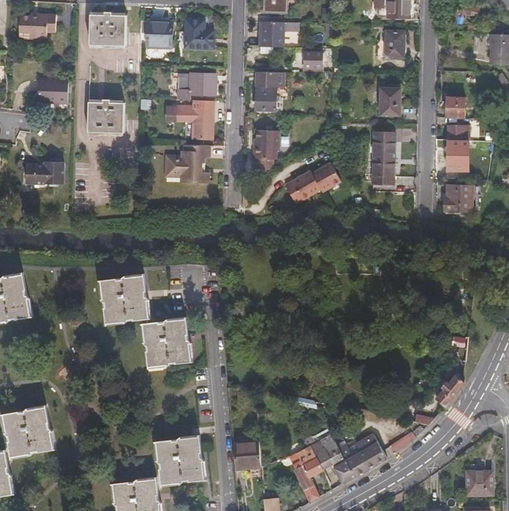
[(259,0),(259,13),(282,14),(282,0),(259,0)]
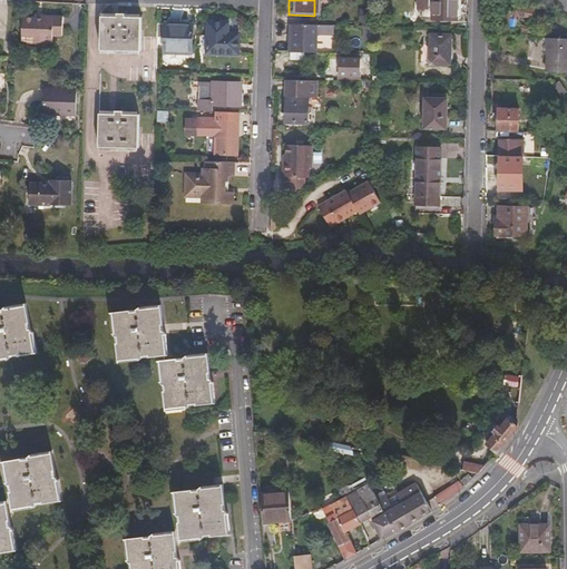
[(430,11),(430,20),(453,21),(453,0),(430,0),(416,0),(416,9),(420,9),(430,9),(430,11)]
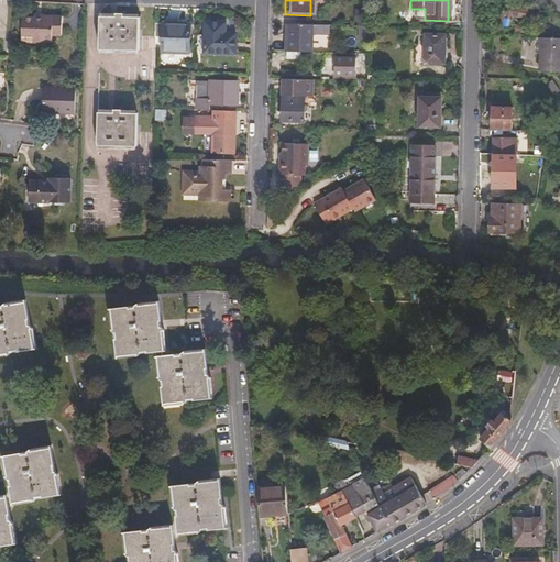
[(531,9),(504,2),(498,23),(508,25),(511,12),(529,17),(531,9)]
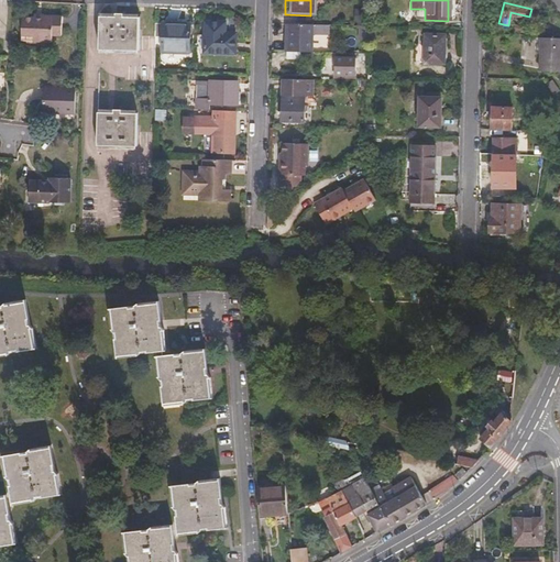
[(362,22),(362,8),(352,8),(351,21),(362,22)]
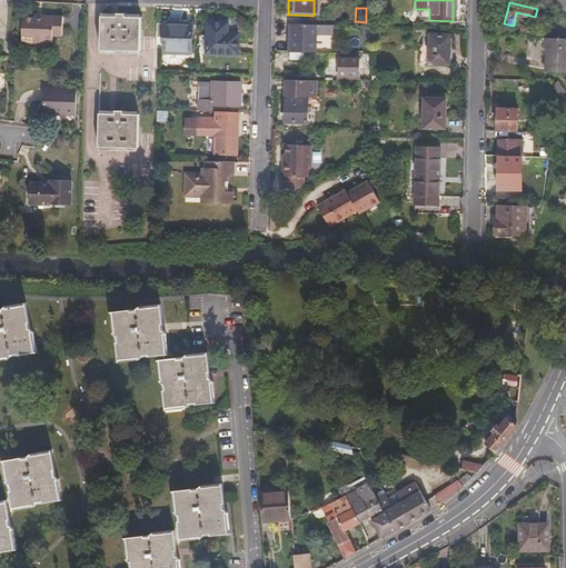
[(418,20),(429,20),(429,11),(429,9),(419,9),(418,20)]
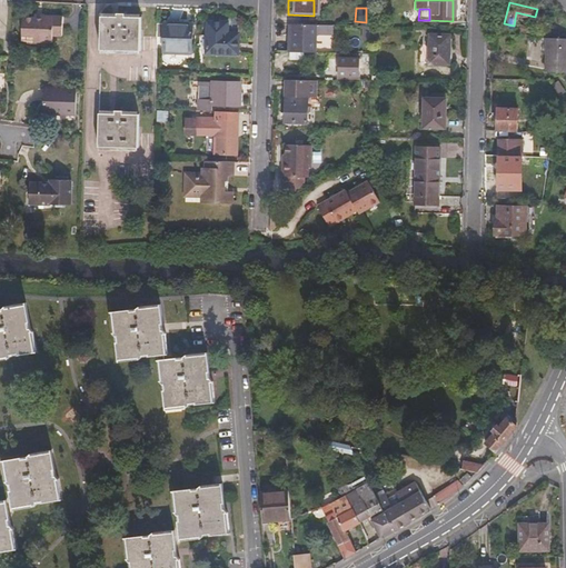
[(21,17),(21,35),(35,36),(33,41),(50,42),(50,35),(60,36),(61,16),(42,15),(42,18),(21,17)]
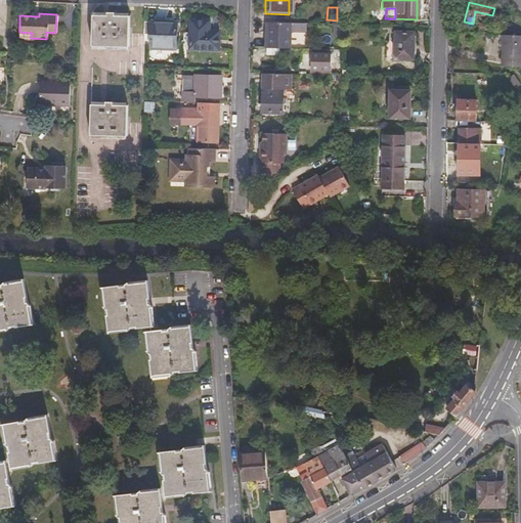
[(106,16),(92,15),(91,45),(127,46),(128,16),(115,16),(115,14),(107,13),(106,16)]
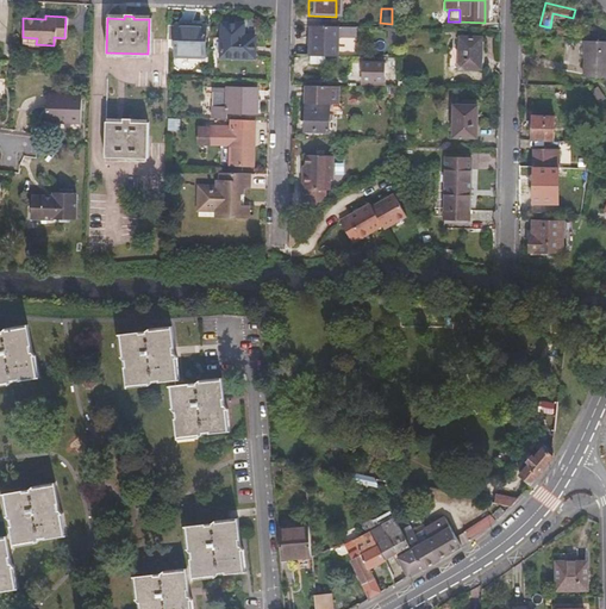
[(242,24),(222,23),(222,55),(254,56),(255,35),(242,35),(242,24)]
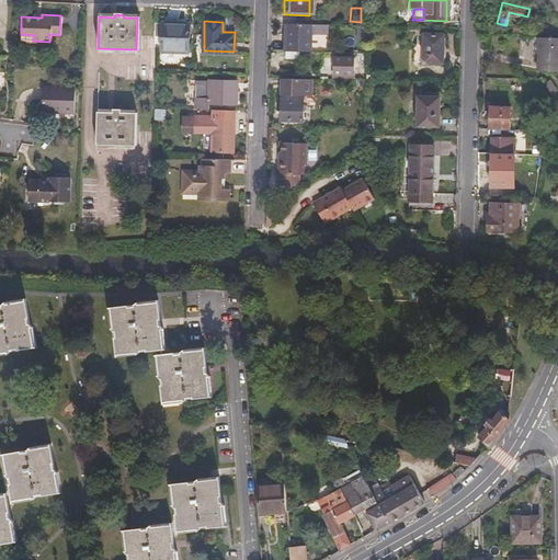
[(522,23),(509,21),(508,30),(520,32),(522,23)]
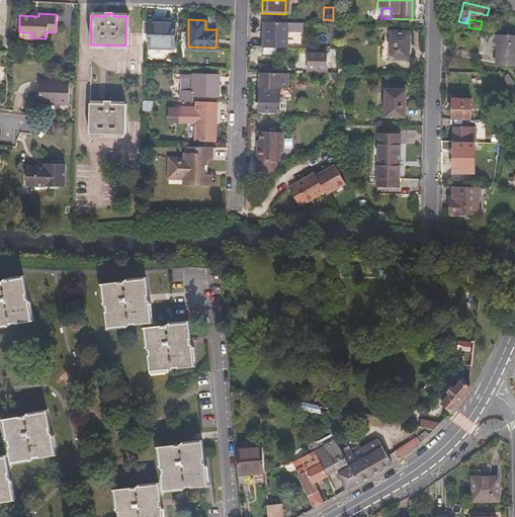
[(173,22),(142,21),(141,30),(146,30),(146,46),(173,46),(173,22)]
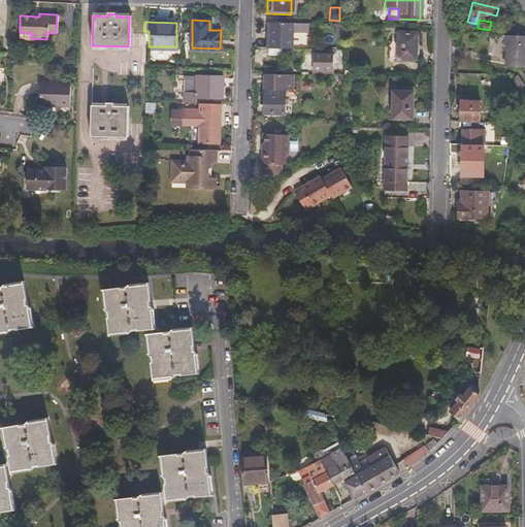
[(267,48),(290,48),(290,32),(291,23),(268,22),(268,26),(265,26),(264,31),(268,31),(267,48)]
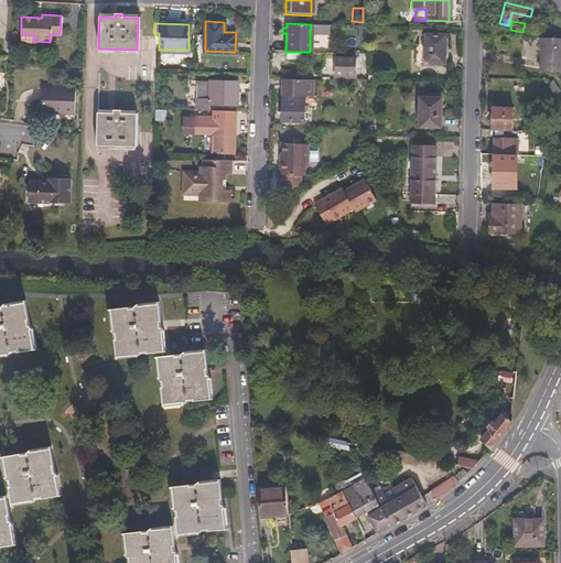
[(327,34),(327,25),(311,24),(310,34),(327,34)]
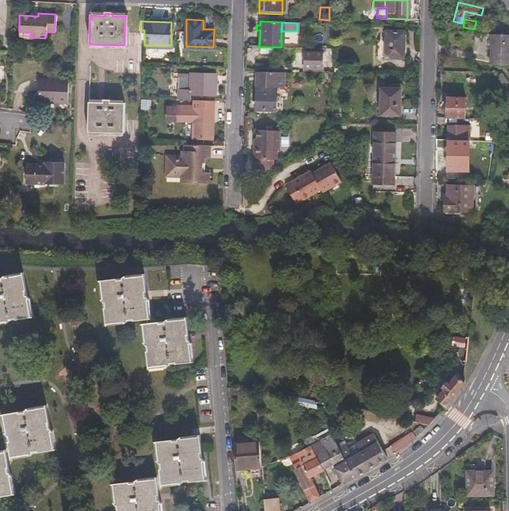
[(404,33),(387,32),(386,39),(386,56),(386,58),(403,58),(404,33)]
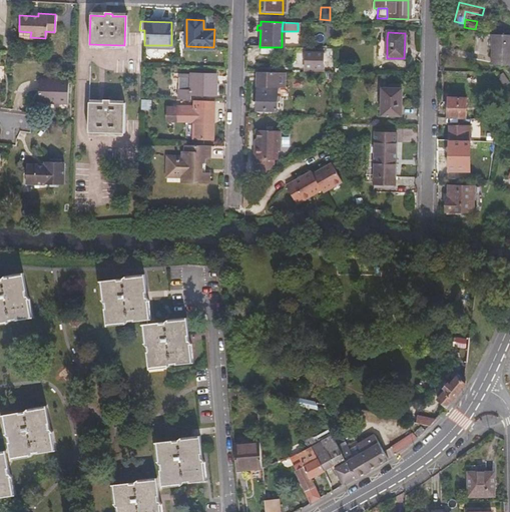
[(509,34),(491,34),(491,47),(491,64),(509,64),(509,34)]
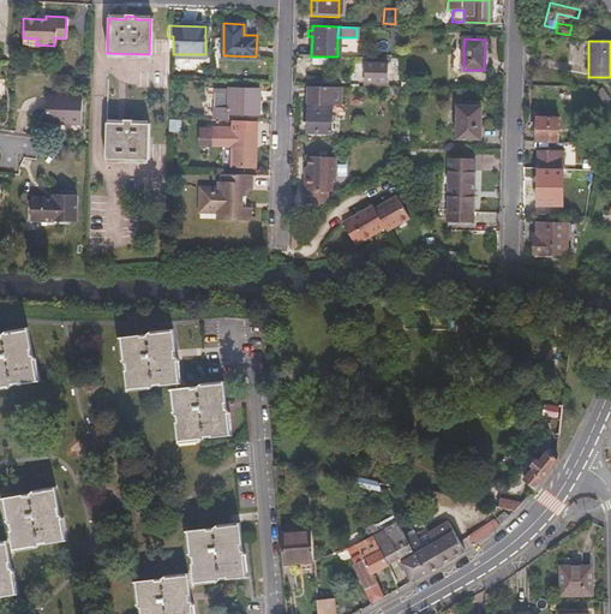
[(463,67),(463,47),(450,47),(449,67),(463,67)]
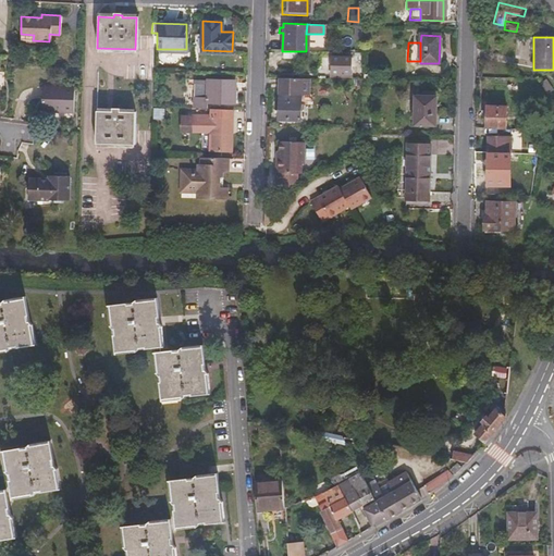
[(349,73),(349,59),(348,59),(348,53),(318,52),(317,58),(329,59),(329,73),(349,73)]
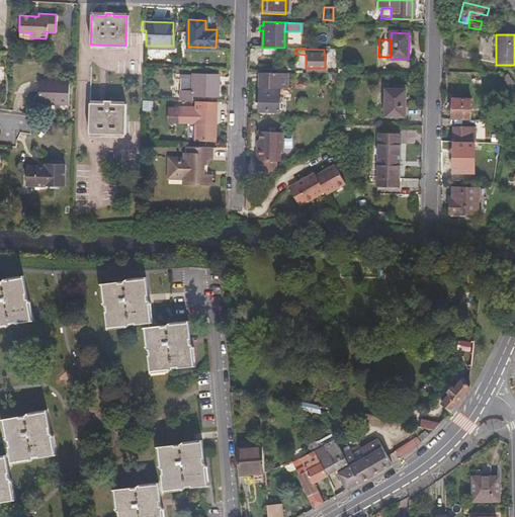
[(285,88),(286,73),(258,72),(257,109),(277,109),(278,87),(285,88)]
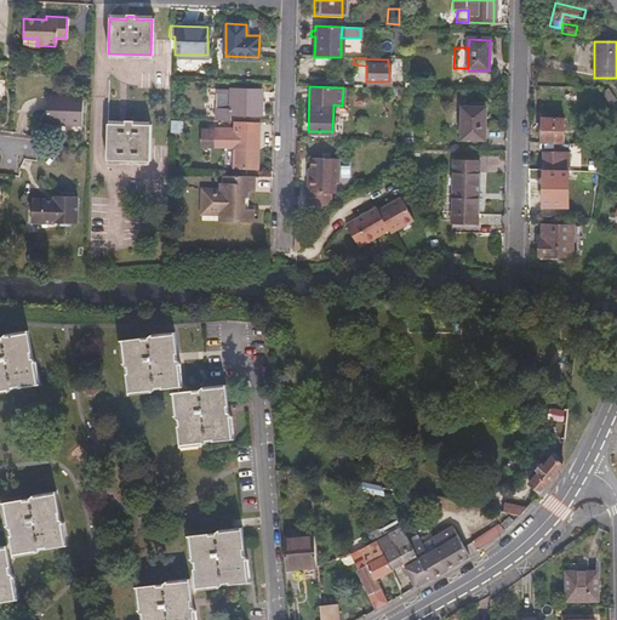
[(260,114),(261,90),(212,89),(212,92),(213,92),(213,107),(211,107),(211,119),(228,120),(228,113),(260,114)]
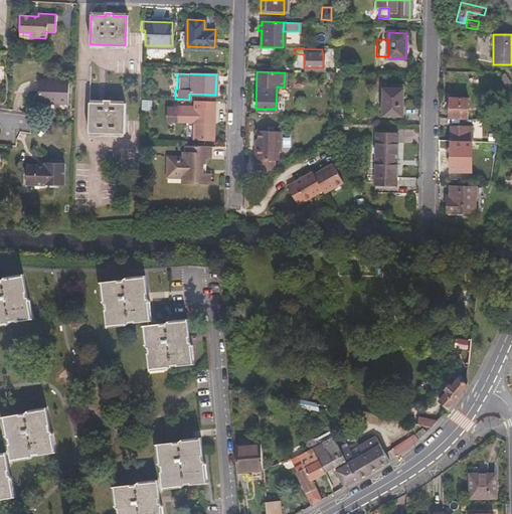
[(502,75),(498,77),(504,87),(508,84),(502,75)]
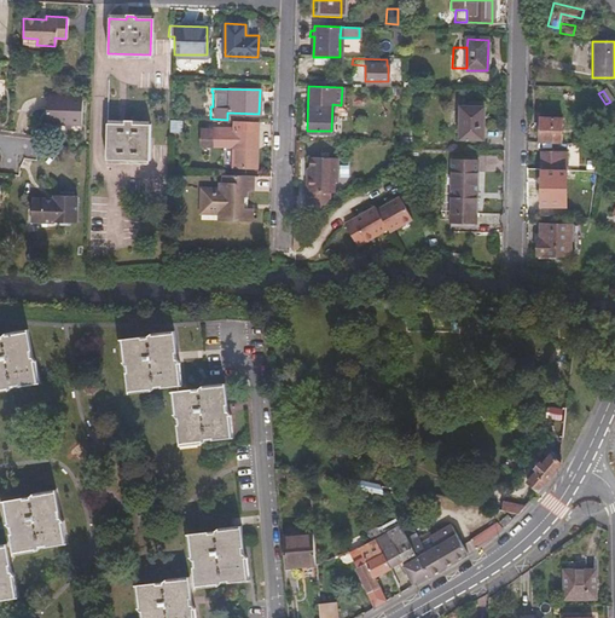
[(77,96),(46,94),(45,122),(76,122),(77,96)]
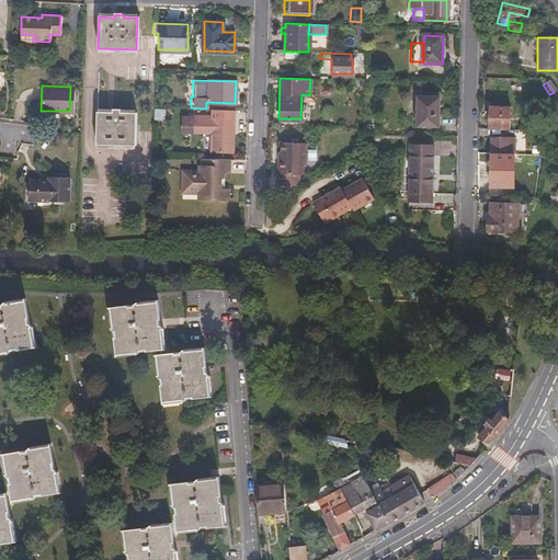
[(439,99),(418,98),(417,126),(437,127),(439,99)]
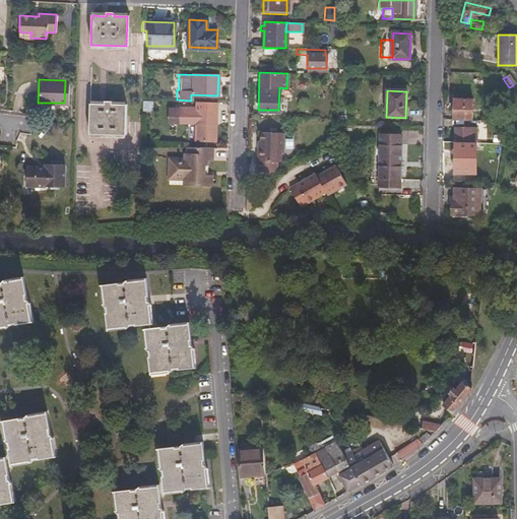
[(470,100),(452,99),(452,118),(469,119),(470,100)]
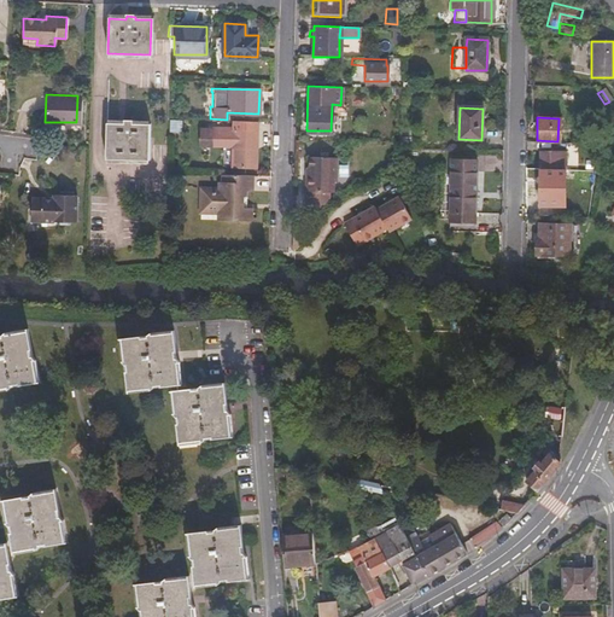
[(123,123),(106,122),(105,159),(147,161),(148,123),(133,123),(133,121),(123,121),(123,123)]
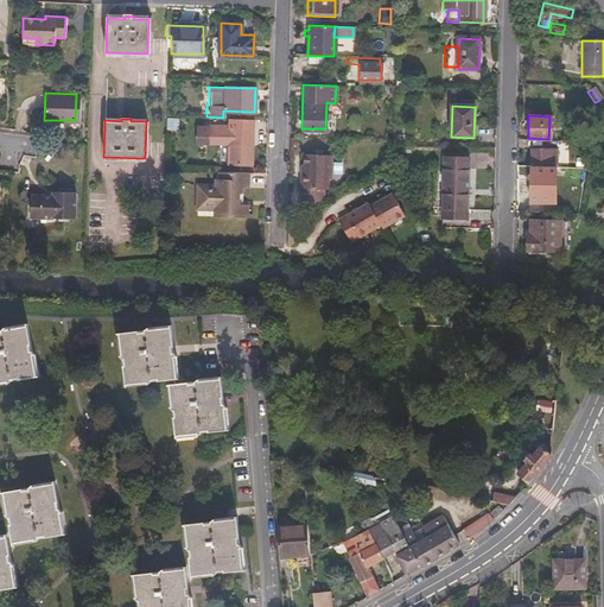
[(249,147),(249,120),(228,119),(227,166),(250,166),(252,147),(249,147)]
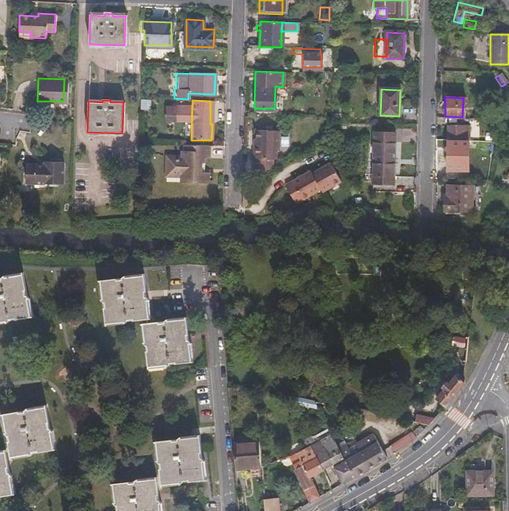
[(149,102),(139,102),(139,116),(144,116),(144,112),(149,112),(149,102)]
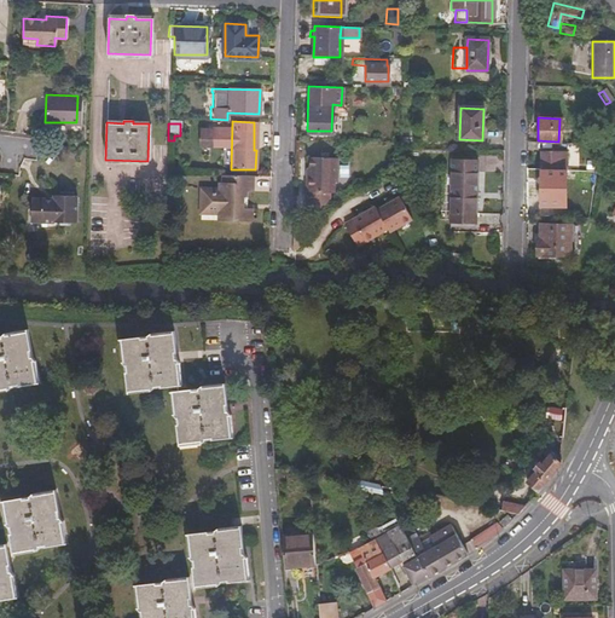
[(541,152),(540,169),(541,169),(566,172),(567,154),(541,152)]
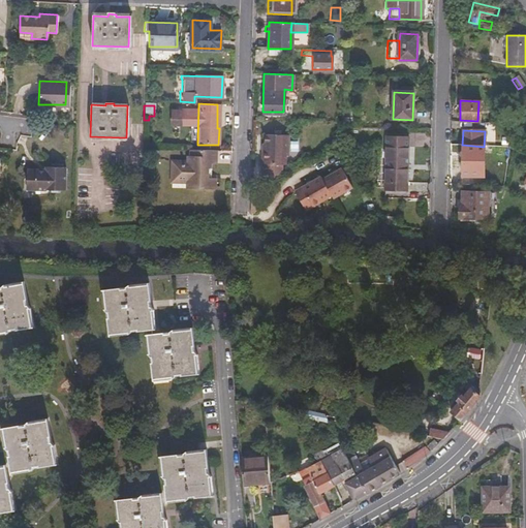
[(263,152),(259,152),(259,163),(261,164),(261,175),(274,175),(278,168),(279,164),(283,164),(283,155),(285,155),(286,134),(264,133),(263,144),(263,152)]
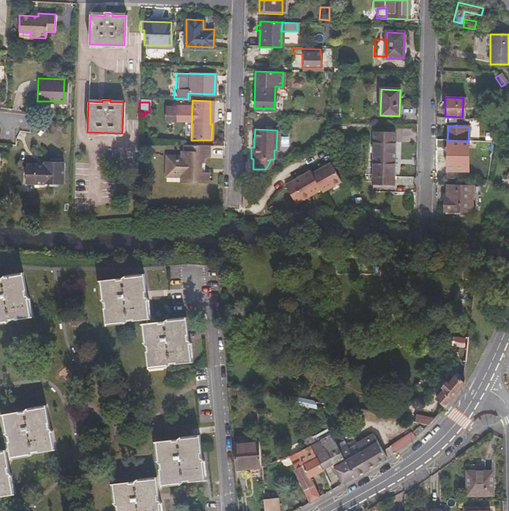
[(393,132),(371,131),(370,184),(391,185),(393,132)]
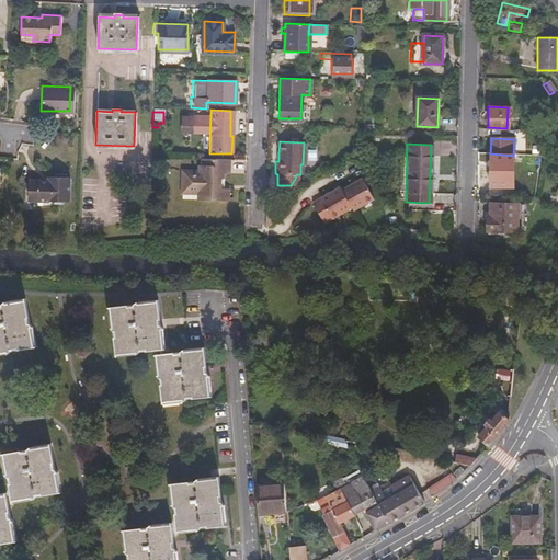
[(513,156),(491,153),(491,156),(480,156),(479,167),(490,167),(491,166),(499,166),(517,167),(519,156),(513,156)]
